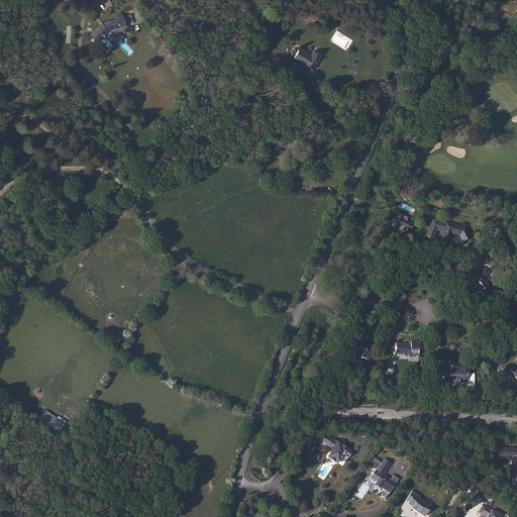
[(123,14),(117,16),(117,19),(106,21),(102,24),(101,23),(90,34),(97,42),(109,31),(126,26),(123,14)]
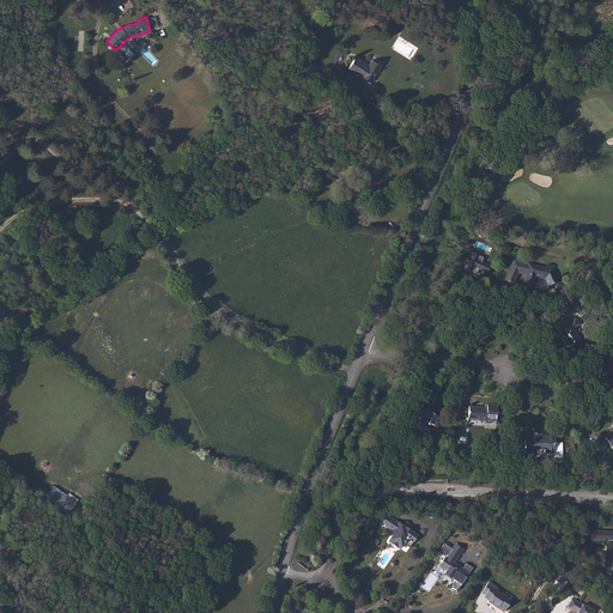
[(368,66),(354,58),(349,70),(371,83),(381,66),(371,60),(368,66)]
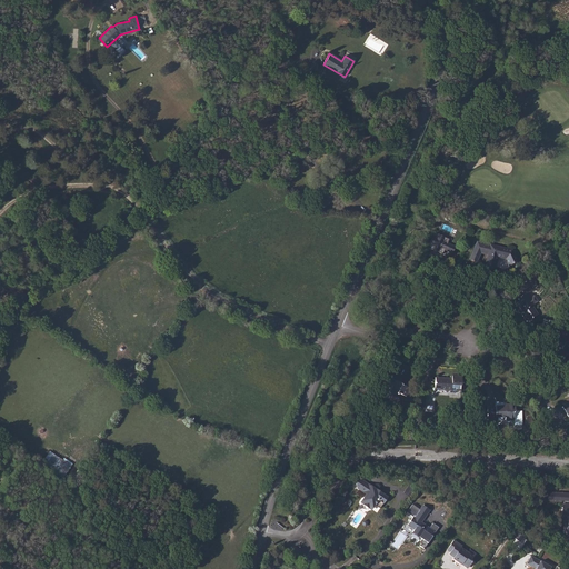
[(439,237),(439,236),(435,233),(428,248),(432,250),(433,249),(438,251),(437,252),(442,255),(445,250),(447,251),(449,246),(447,245),(447,243),(449,240),(443,238),(439,237)]
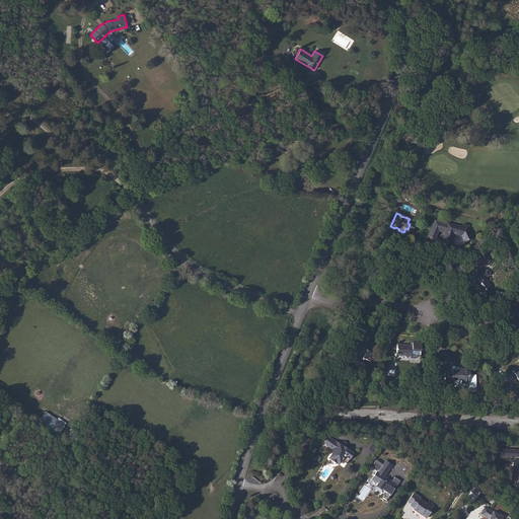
[(435,239),(438,231),(440,226),(441,222),(435,221),(435,223),(434,223),(428,236),(435,239)]
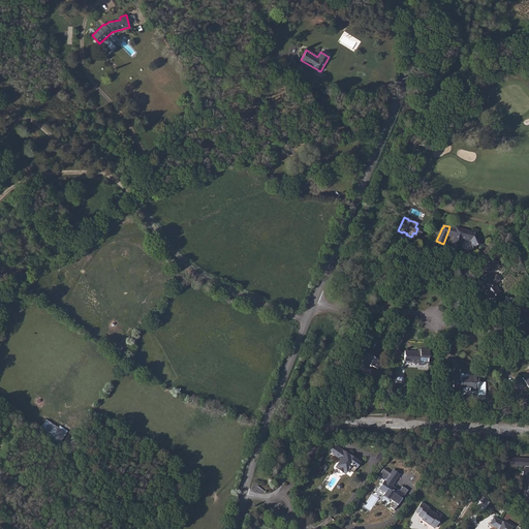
[(448,230),(446,236),(454,237),(455,230),(461,231),(461,229),(449,226),(448,230)]
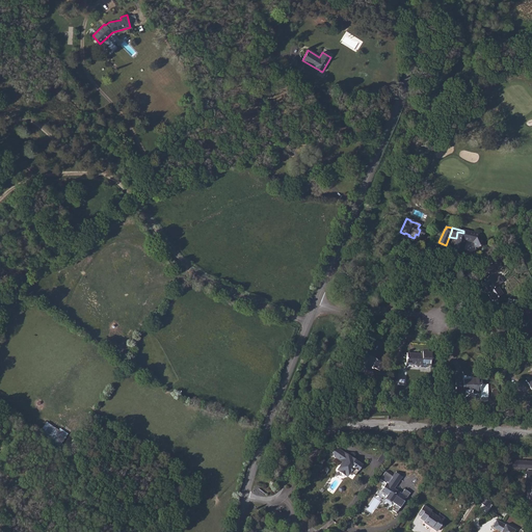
[(457,242),(455,242),(454,247),(453,247),(452,253),(463,255),(464,249),(463,249),(466,240),(473,242),(476,248),(483,244),(478,235),(475,234),(475,233),(463,231),(463,233),(457,232),(456,238),(458,239),(457,242)]
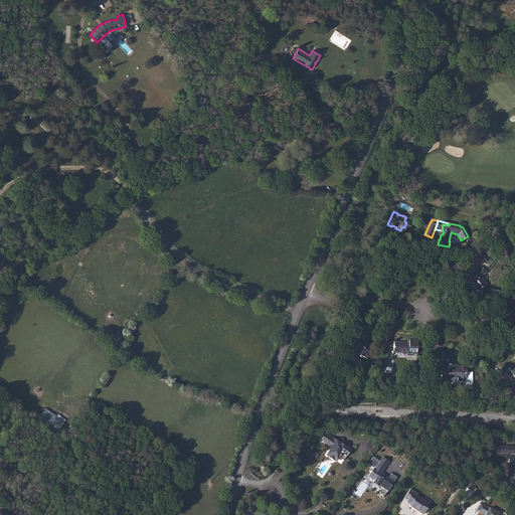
[(482,252),(477,256),(480,262),(485,258),(482,252)]
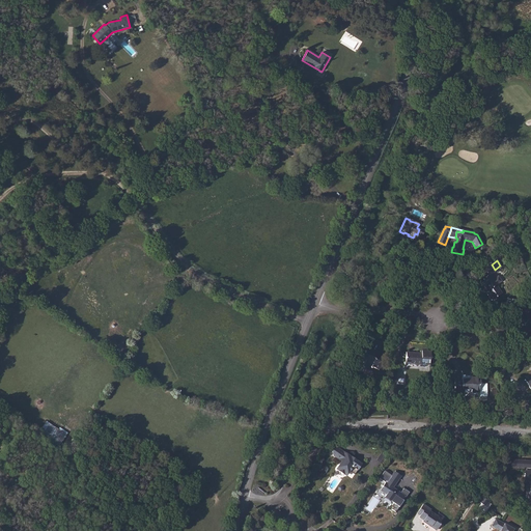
[(486,285),(484,286),(487,290),(485,292),(492,301),(502,294),(497,285),(499,284),(498,283),(502,281),(498,276),(495,278),(492,274),(496,271),(495,270),(492,264),(491,263),(484,268),(484,269),(488,274),(488,275),(483,279),(484,281),(483,282),(486,285)]
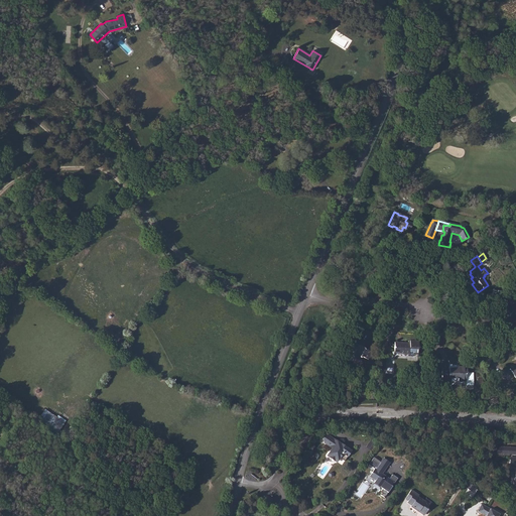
[(475,266),(471,261),(466,265),(469,270),(475,266)]
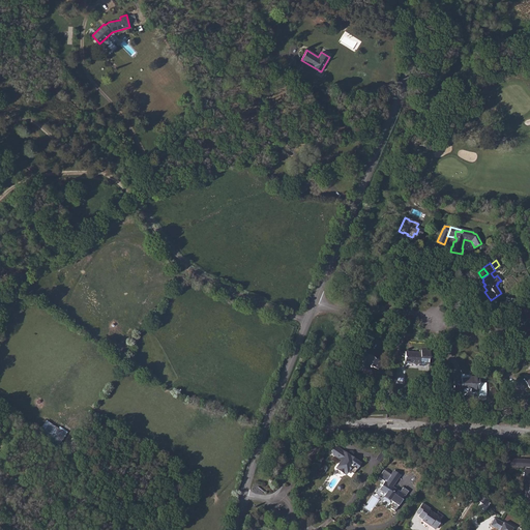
[(520,329),(520,328),(519,333),(524,334),(524,335),(528,336),(529,328),(529,310),(523,308),(519,326),(520,327),(521,327),(520,329)]
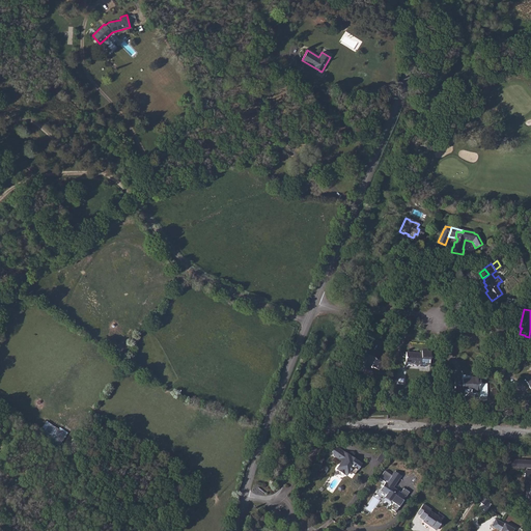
[(371,368),(371,369),(372,367),(380,370),(383,363),(375,359),(376,356),(374,355),(375,352),(368,348),(367,352),(363,350),(362,354),(365,355),(363,359),(366,360),(363,367),(370,370),(371,368)]
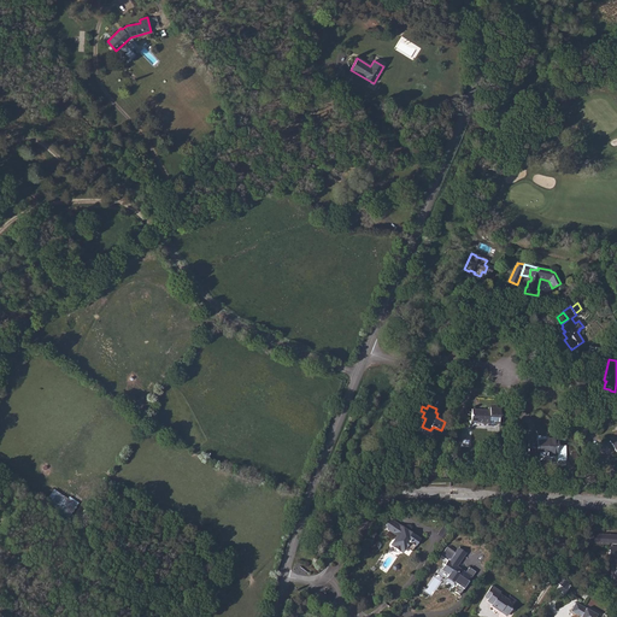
[(488,411),(472,410),(471,423),(489,423),(489,425),(494,427),(494,424),(500,424),(500,409),(488,407),(488,411)]
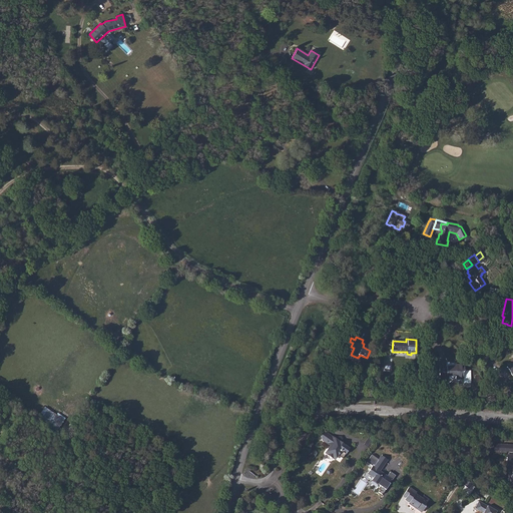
[(445,376),(445,377),(449,376),(449,380),(463,379),(464,384),(471,383),(471,371),(464,371),(464,365),(456,365),(456,367),(452,367),(452,366),(447,366),(447,368),(440,368),(440,376),(445,376)]
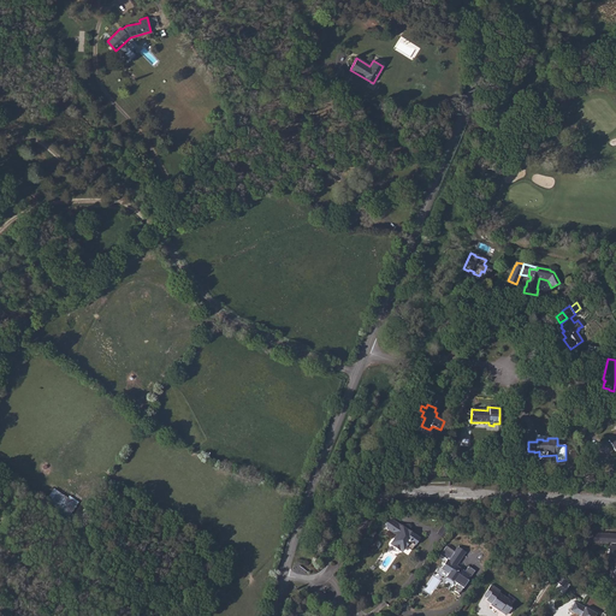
[(49,503),(69,517),(78,503),(59,489),(49,503)]
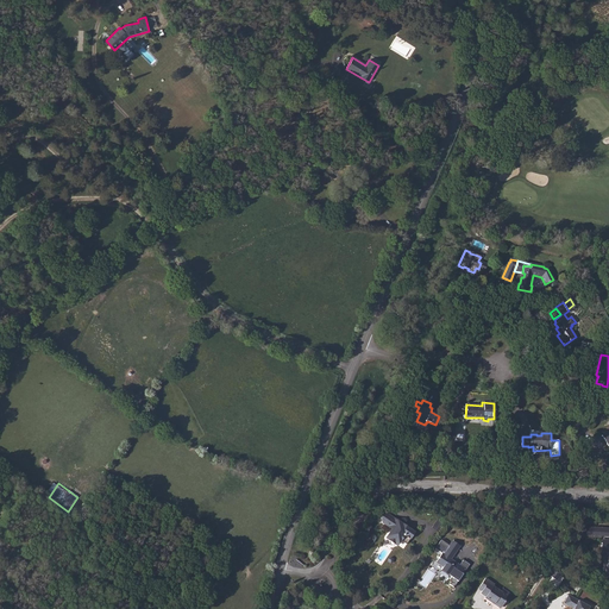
[(382,523),(385,525),(391,516),(388,514),(388,512),(383,513),(384,515),(383,515),(381,518),(382,523)]
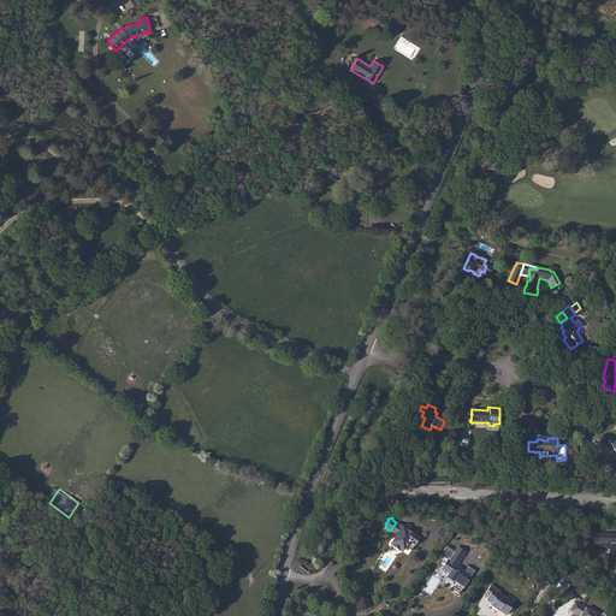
[(390,531),(396,535),(402,527),(396,522),(390,531)]
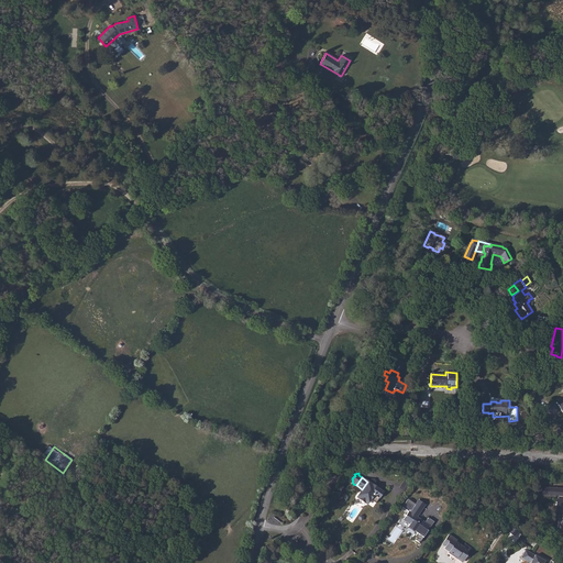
[(412,483),(407,478),(400,487),(407,492),(412,483)]
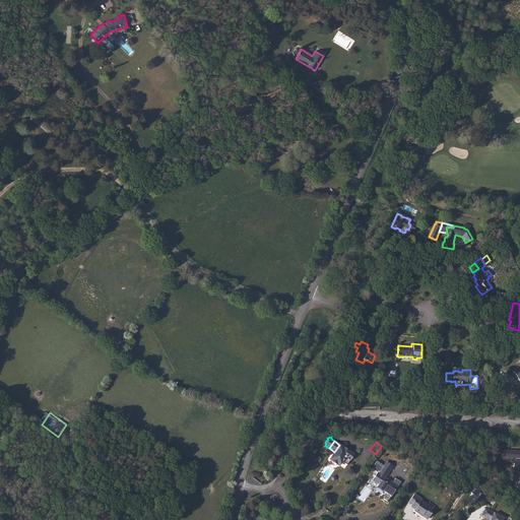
[(339,445),(334,452),(330,458),(331,461),(338,465),(340,465),(342,462),(347,465),(353,456),(351,455),(352,453),(339,445)]
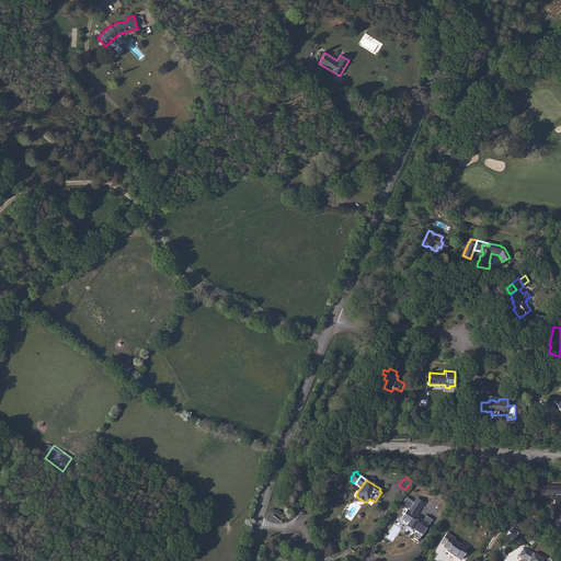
[(560,487),(549,487),(548,494),(556,495),(556,497),(554,497),(553,508),(557,508),(558,508),(558,512),(557,512),(556,528),(560,527),(560,487)]
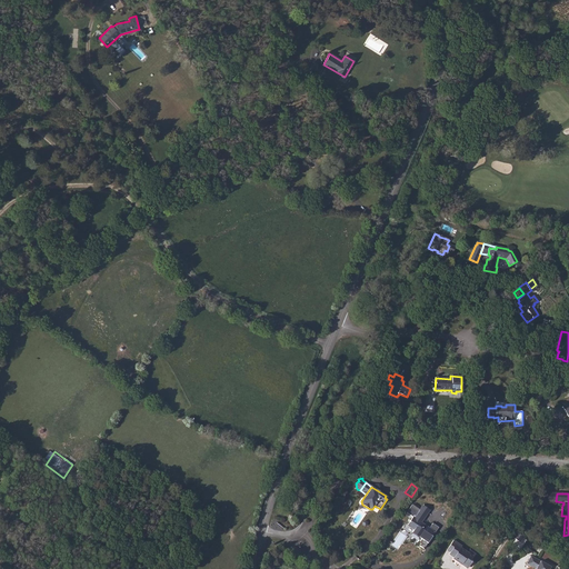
[(429,528),(426,526),(421,522),(427,513),(420,509),(415,518),(413,517),(409,523),(411,526),(410,527),(415,530),(412,532),(422,539),(418,545),(425,549),(431,538),(430,537),(432,533),(433,535),(439,528),(432,523),(430,528),(429,528)]
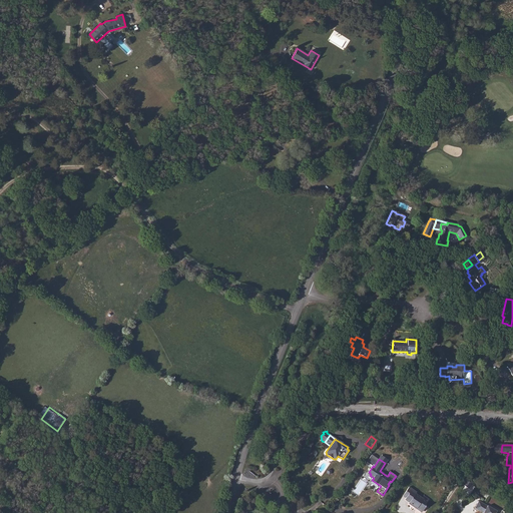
[(474,483),(467,478),(463,485),(469,489),(474,483)]
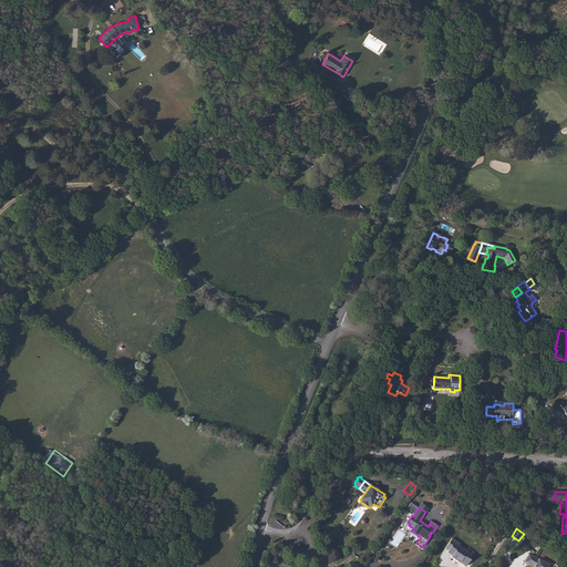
[(452,538),(450,542),(453,544),(449,550),(447,553),(452,556),(452,557),(457,562),(459,560),(461,562),(461,564),(465,566),(466,566),(471,560),(468,558),(472,555),(460,546),(461,544),(452,538)]
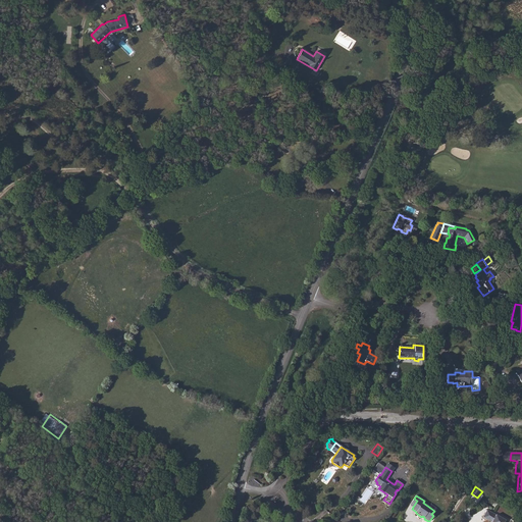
[(508,521),(487,510),(483,517),(490,521),(508,521)]
